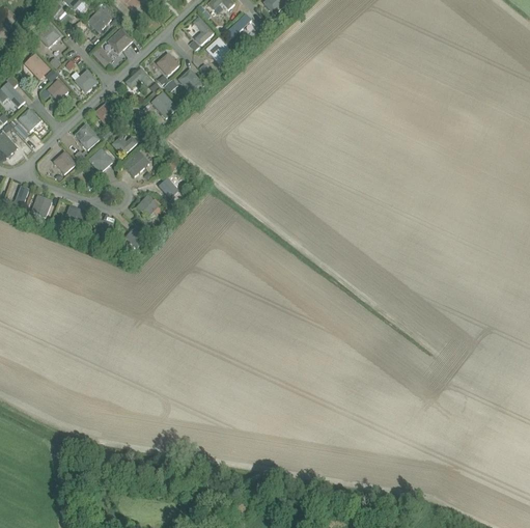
[(63,0),(74,8),(81,0),(63,0)]
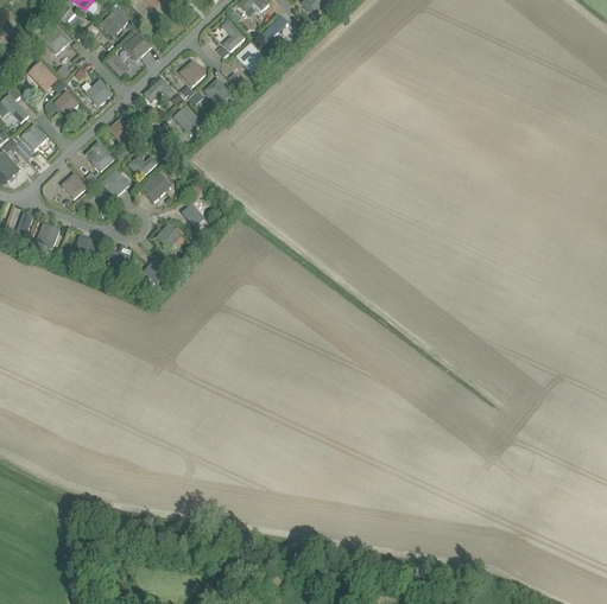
[(269,2),(266,0),(240,0),(236,4),(244,11),(253,1),(261,10),(269,2)]
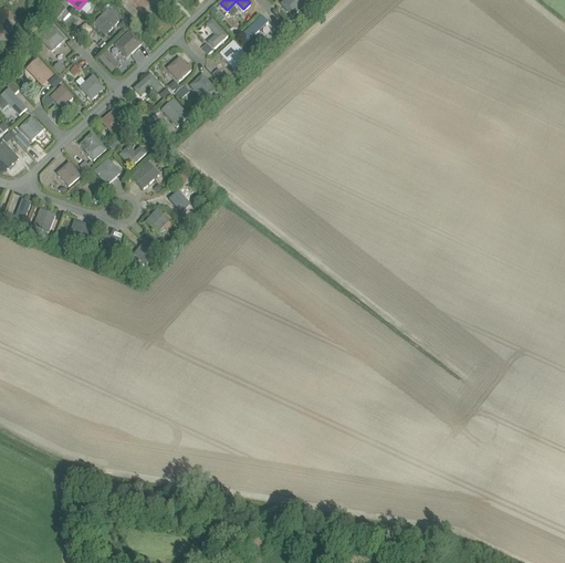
[(282,0),(280,2),(292,16),(309,0),(282,0)]
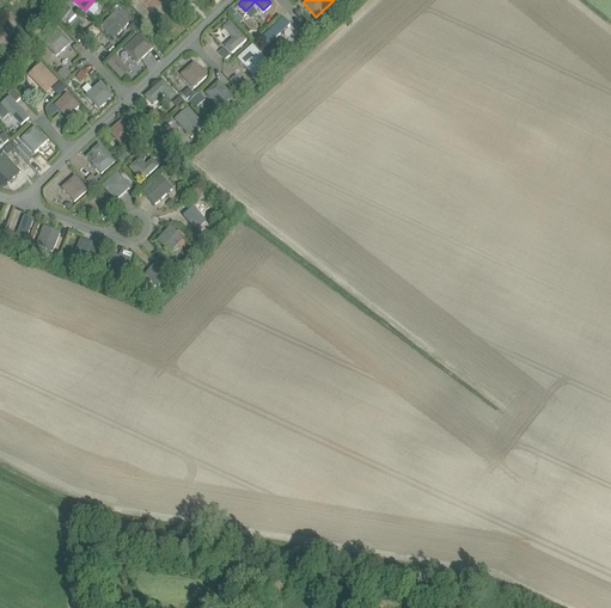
[(129,20),(115,7),(99,24),(112,37),(129,20)]
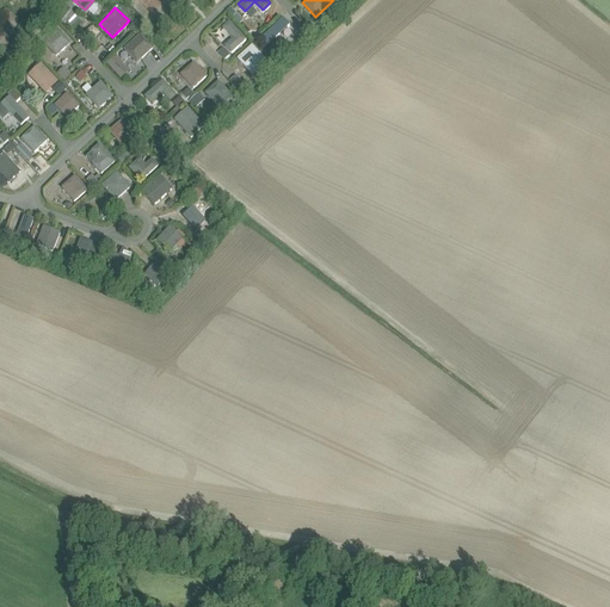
[(282,16),(260,36),(266,43),(289,23),(282,16)]
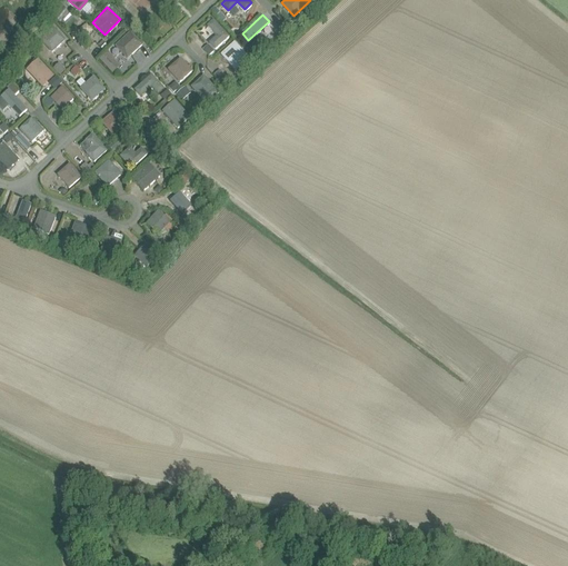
[(229,35),(213,17),(206,23),(215,33),(208,40),(215,48),(229,35)]
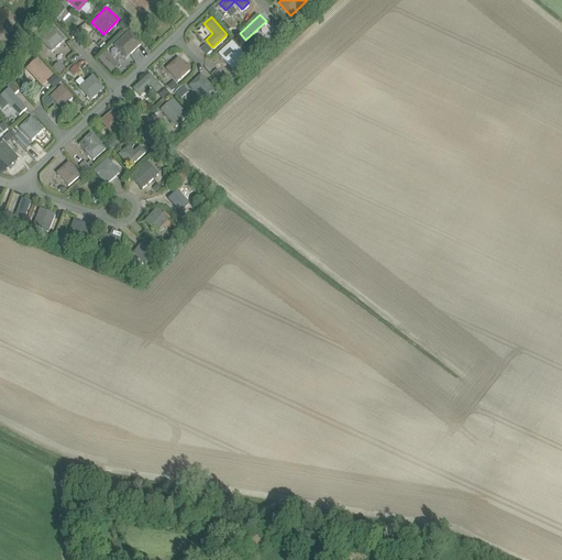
[(64,37),(53,24),(39,36),(51,50),(64,37)]
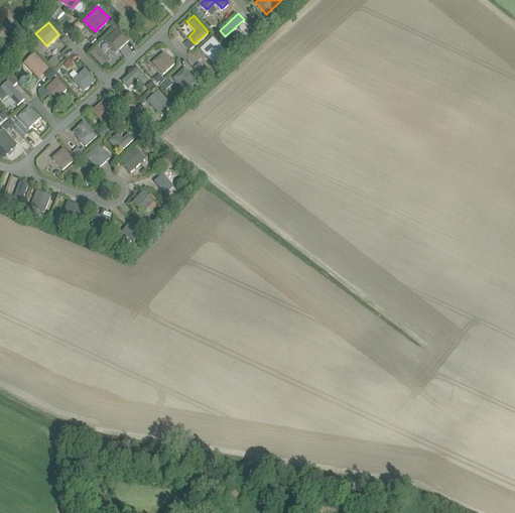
[(118,47),(125,41),(132,47),(137,42),(130,34),(127,37),(118,27),(104,39),(112,47),(112,48),(114,51),(115,51),(118,48),(118,47)]
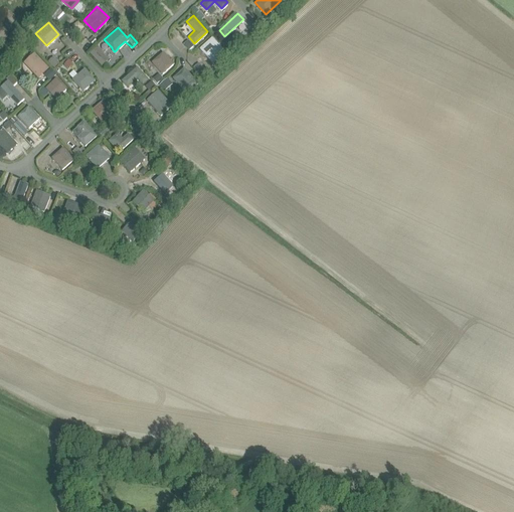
[(224,49),(211,35),(199,47),(211,61),(224,49)]
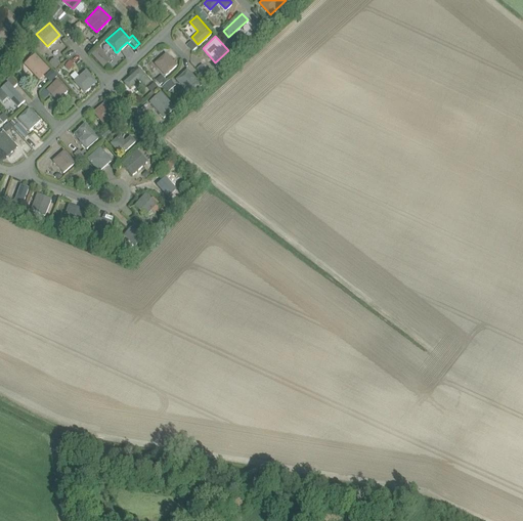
[(38,78),(49,68),(35,51),(24,62),(38,78)]
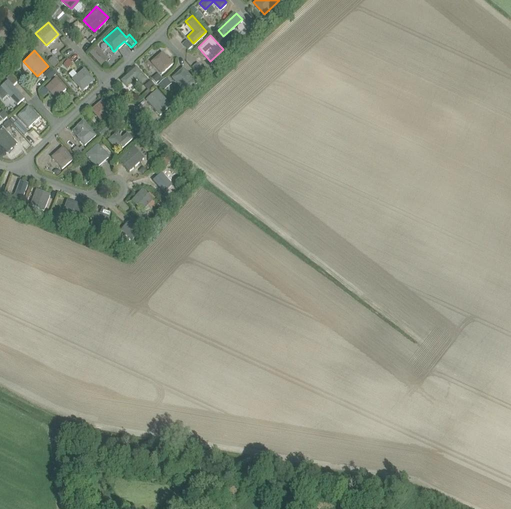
[(161,72),(172,62),(161,50),(150,60),(161,72)]
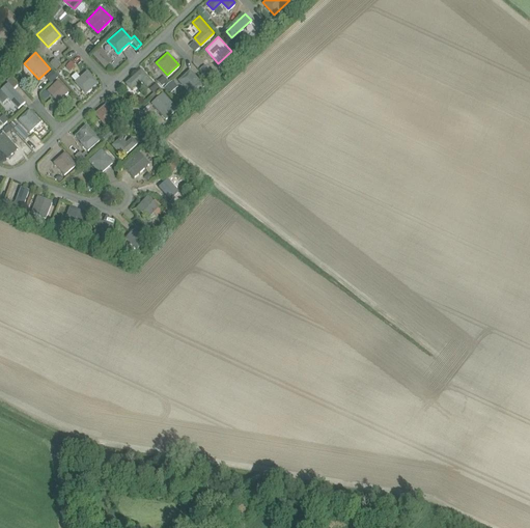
[(70,68),(75,64),(71,59),(65,63),(67,65),(66,66),(68,68),(68,67),(70,68)]
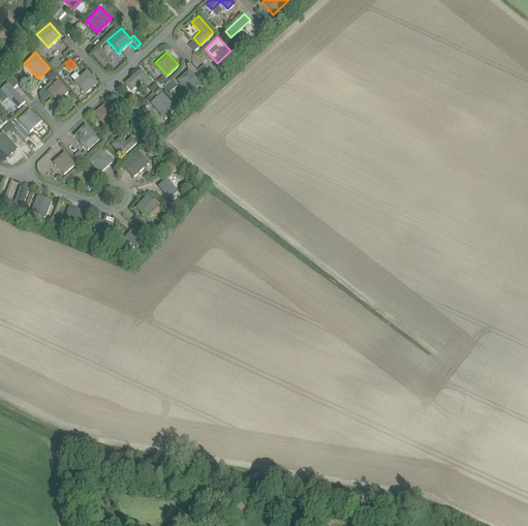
[(152,81),(141,67),(124,82),(129,88),(141,79),(146,86),(152,81)]
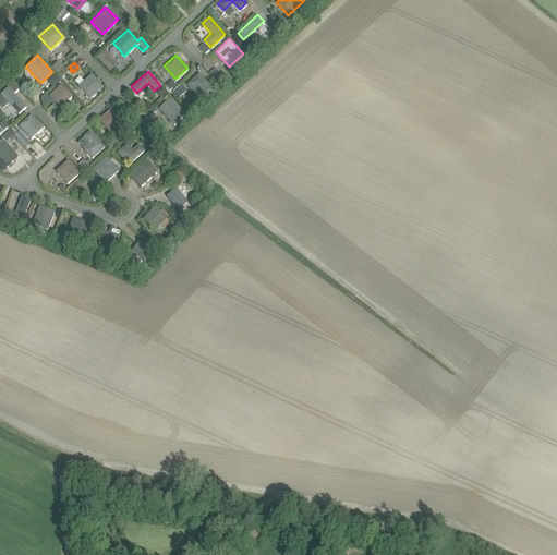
[(202,100),(215,88),(200,71),(186,83),(202,100)]
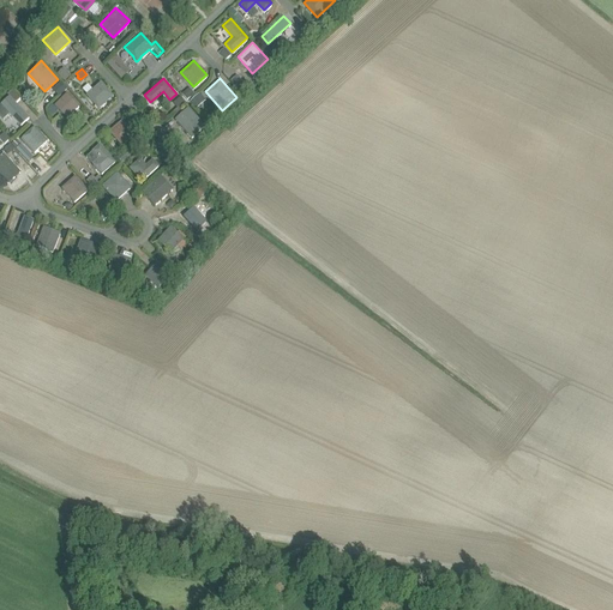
[(113,94),(100,79),(85,92),(97,108),(113,94)]
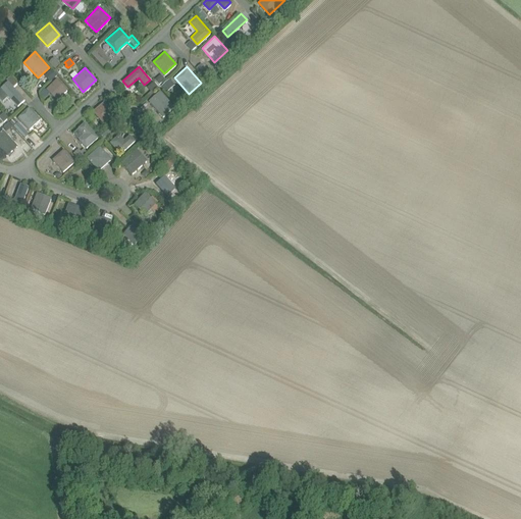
[(52,68),(47,73),(51,78),(56,73),(52,68)]
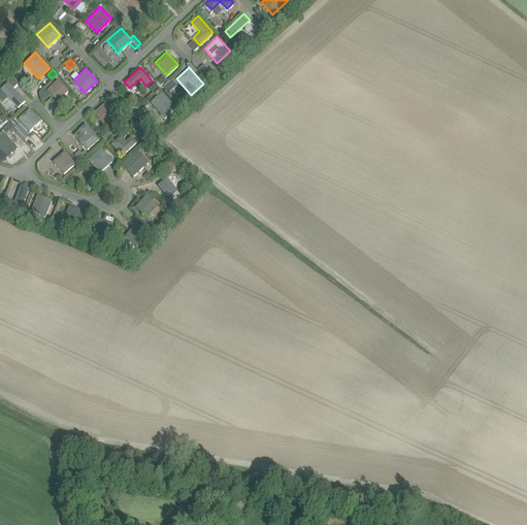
[(9,75),(5,79),(7,83),(12,87),(17,83),(9,75)]
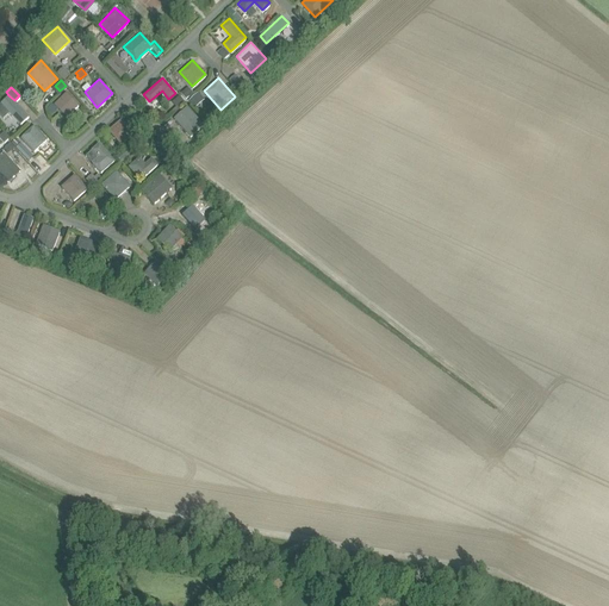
[(79,102),(66,89),(53,102),(66,116),(79,102)]
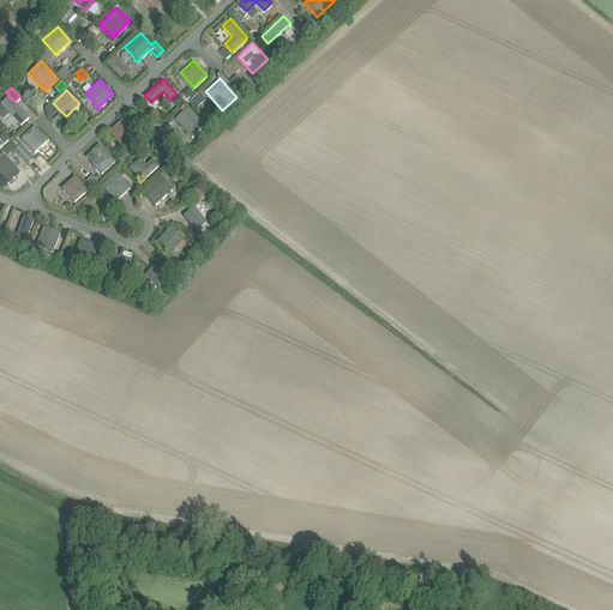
[(8,96),(1,103),(6,109),(19,124),(28,116),(14,102),(14,101),(8,96)]
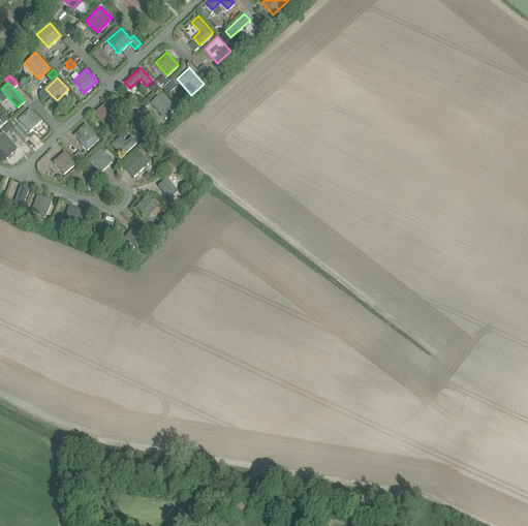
[(164,117),(176,106),(161,91),(151,101),(164,117)]
